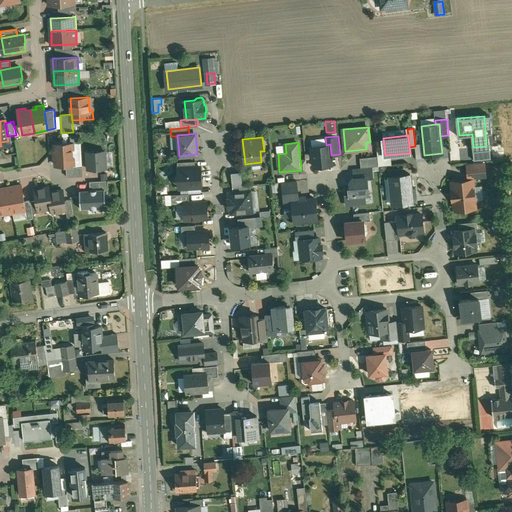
[(72,143),(56,144),(57,165),(73,164),(72,143)]
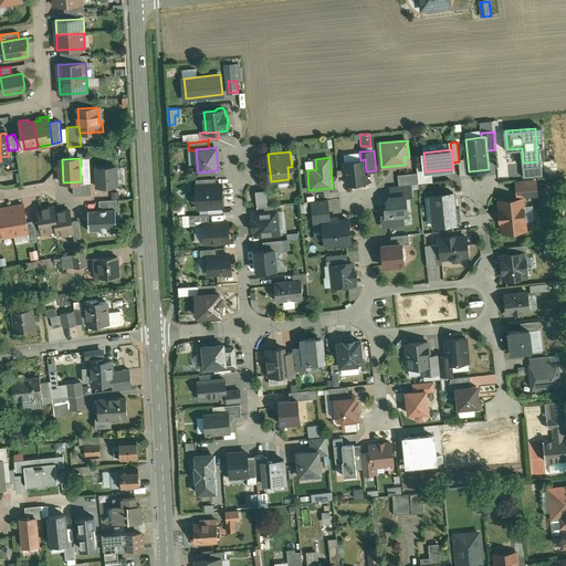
[(360,160),(345,161),(347,184),(367,181),(366,171),(365,159),(360,160)]
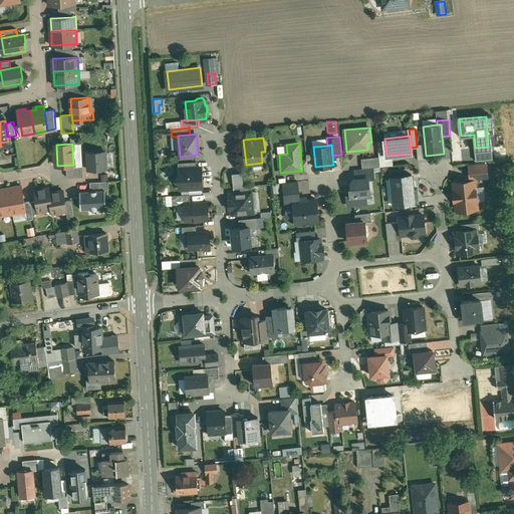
[(105,151),(88,152),(89,170),(106,169),(105,151)]
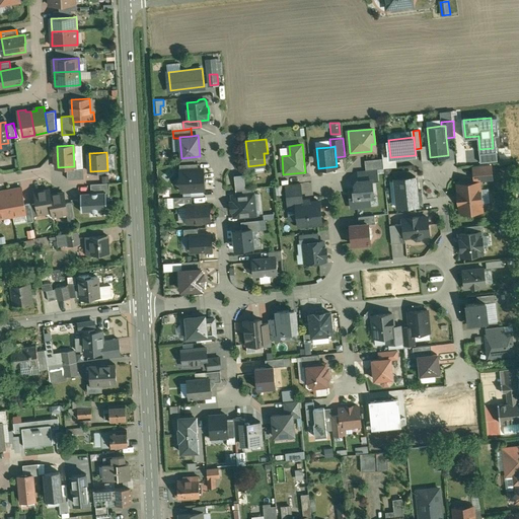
[(383,158),(365,160),(366,169),(377,168),(384,168),(383,158)]
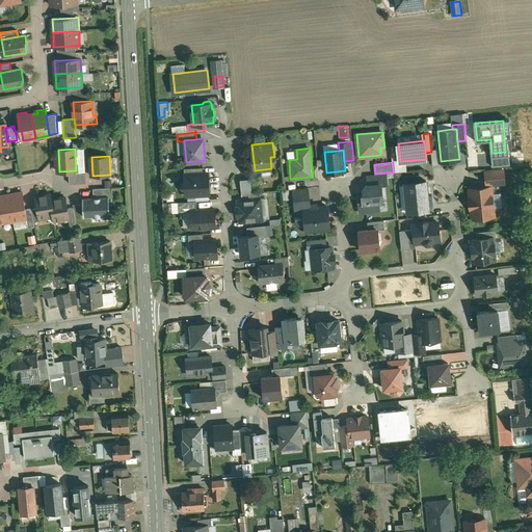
[(503,169),(486,171),(487,185),(504,183),(503,169)]
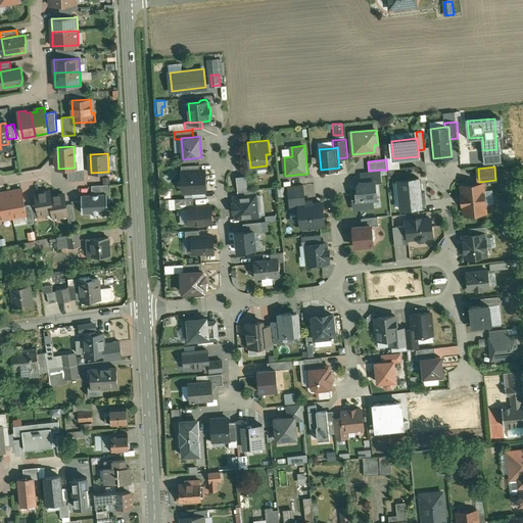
[(84,170),(68,171),(68,180),(85,180),(84,170)]
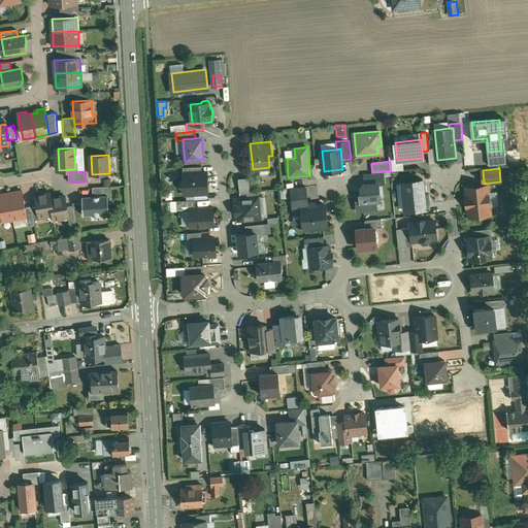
[(202,171),(184,172),(184,179),(180,184),(186,188),(187,193),(208,192),(207,171),(202,171)]
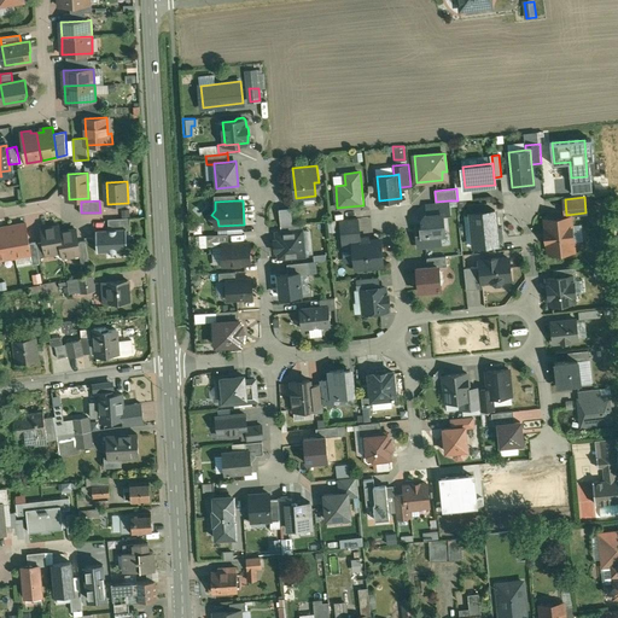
[(436,202),(427,203),(429,215),(443,214),(443,215),(450,214),(449,200),(436,202)]
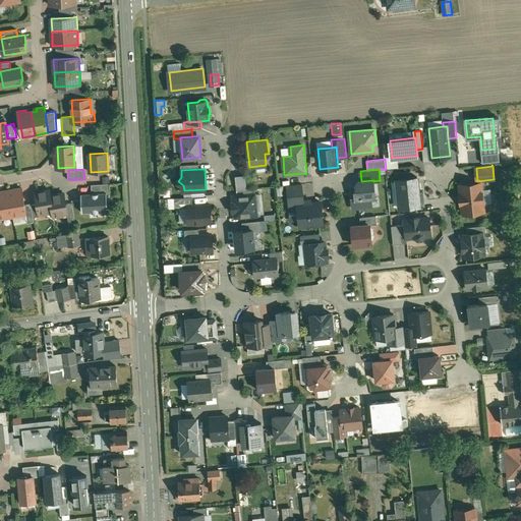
[(245,175),(235,176),(237,189),(247,188),(245,175)]
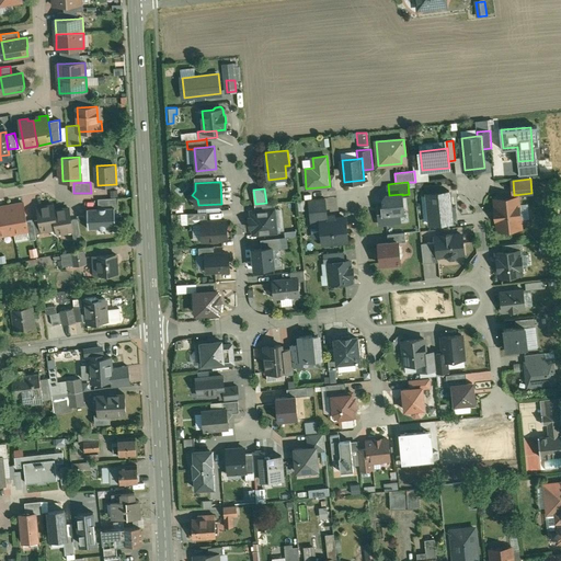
[(449,191),(427,193),(431,222),(456,220),(455,205),(451,205),(449,191)]
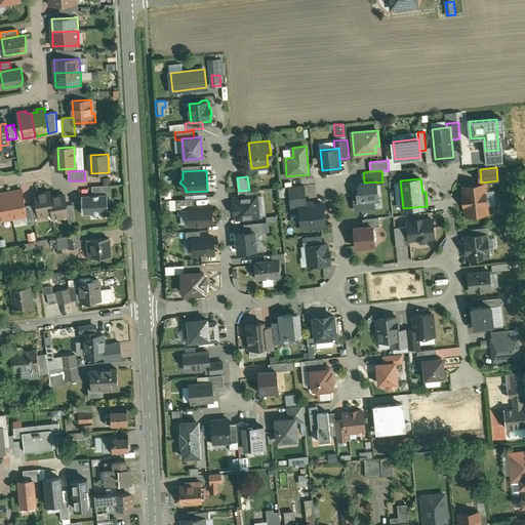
[(364,183),(362,183),(359,187),(359,192),(358,192),(359,199),(359,200),(374,199),(378,198),(376,183),(376,182),(364,183)]
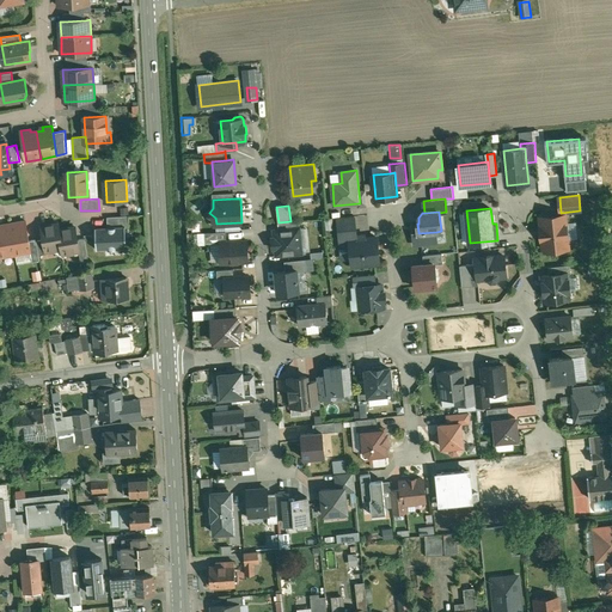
[(129,215),(108,216),(108,227),(126,226),(126,227),(129,227),(129,215)]
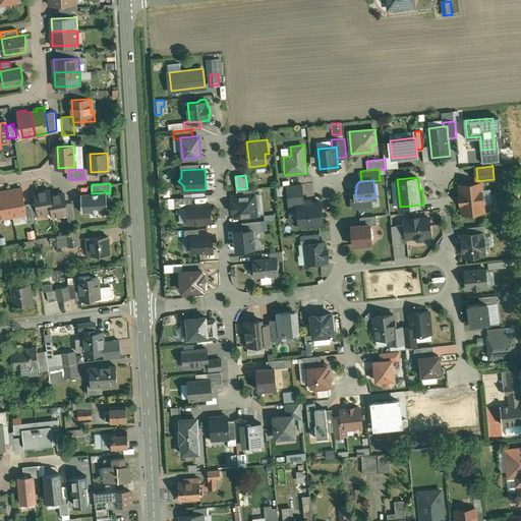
[(302,183),(287,185),(288,199),(303,197),(302,183)]
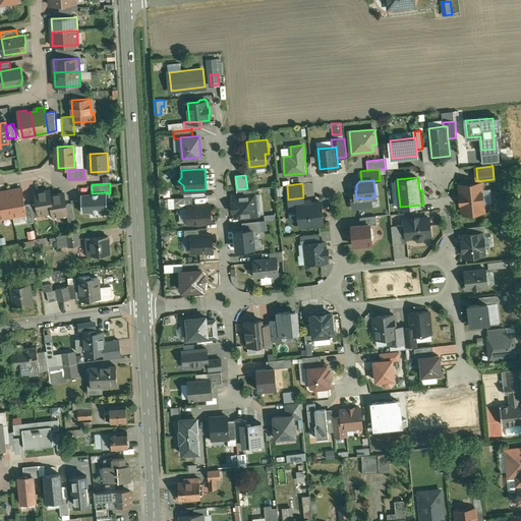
[(481,183),(460,185),(461,193),(460,193),(461,205),(462,205),(463,213),(483,211),(481,183)]
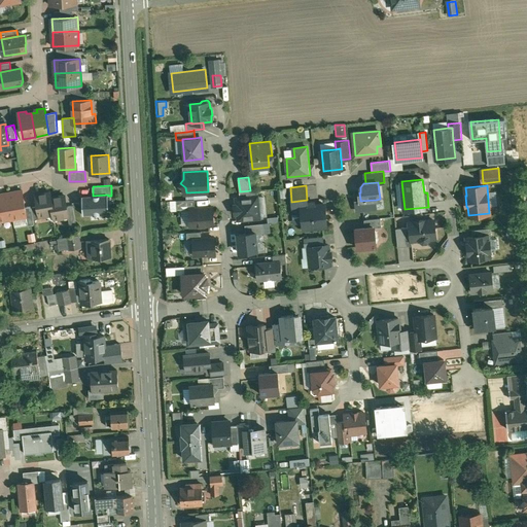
[(23,190),(14,191),(15,194),(9,195),(13,218),(27,216),(26,207),(23,190)]
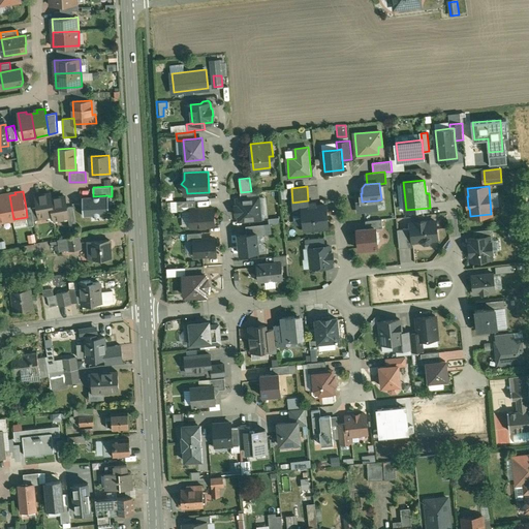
[(51,193),(36,195),(38,207),(39,217),(40,217),(54,215),(51,198),(52,198),(51,193)]
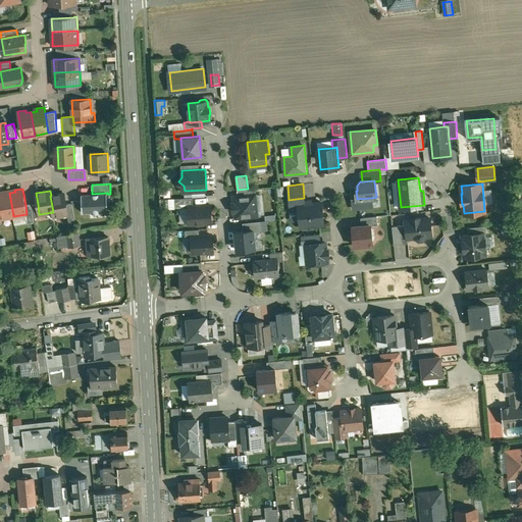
[(3,192),(0,192),(0,215),(0,219),(1,219),(13,216),(9,193),(4,194),(3,192)]
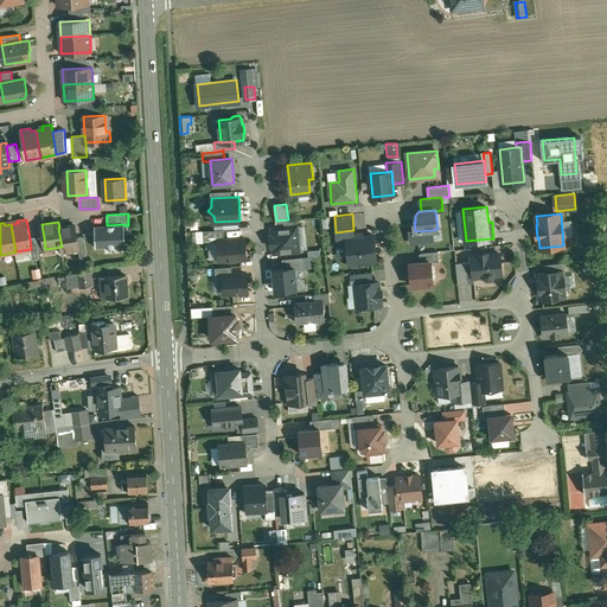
[(107,225),(107,228),(95,228),(96,248),(115,247),(115,244),(126,243),(125,225),(125,224),(107,225)]
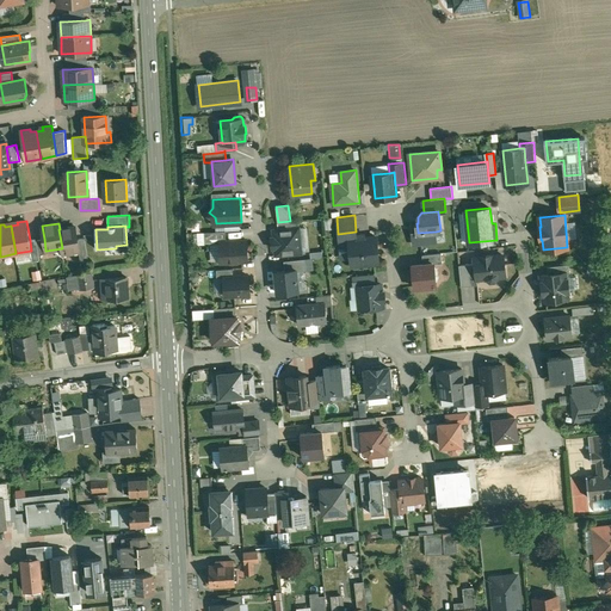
[(60,229),(59,229),(62,248),(63,254),(79,252),(80,252),(78,240),(75,227),(60,229)]
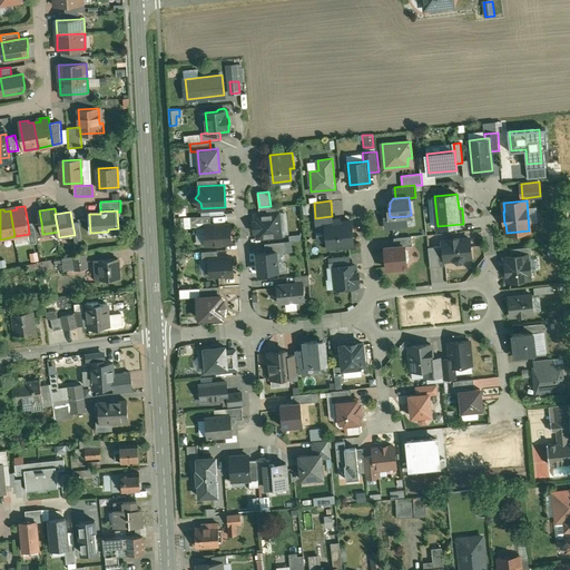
[(273,213),(256,215),(257,220),(254,220),(255,232),(257,231),(258,237),(281,235),(278,213),(273,213)]
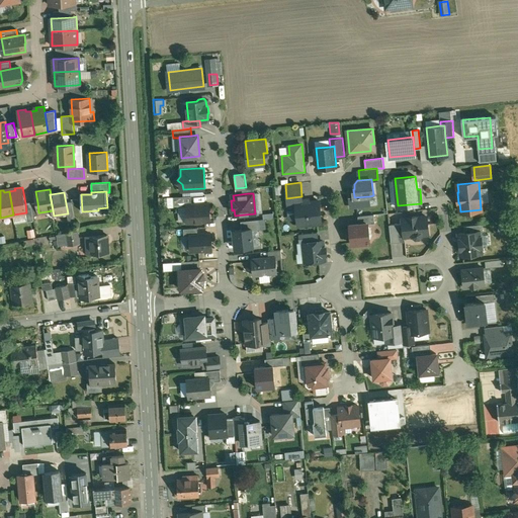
[(191,195),(173,196),(174,206),(186,205),(192,204),(191,195)]
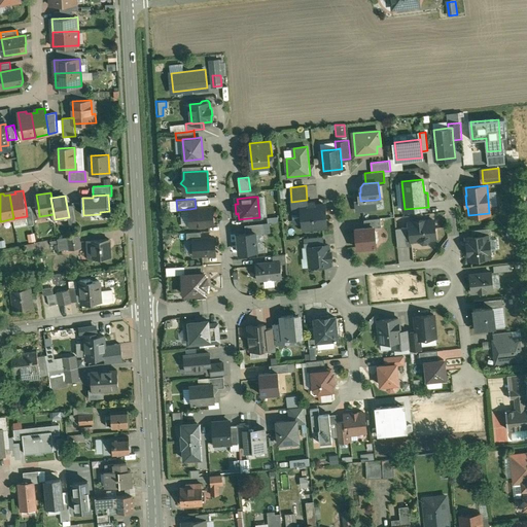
[(315,202),(308,203),(307,200),(291,202),(292,208),(302,207),(304,229),(327,226),(324,204),(315,205),(315,202)]
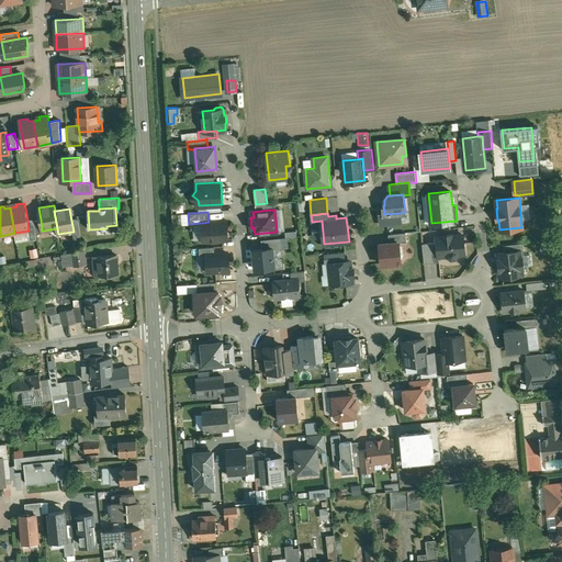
[(401,213),(384,214),(384,213),(380,214),(381,224),(401,222),(401,213)]
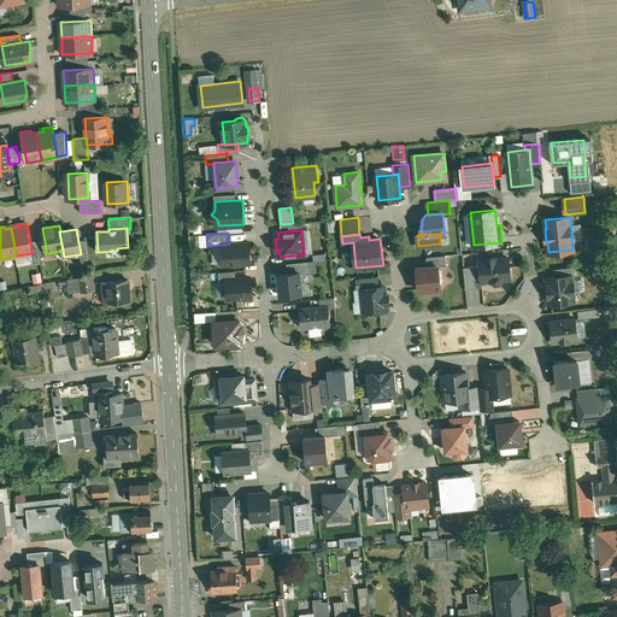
[(36,241),(30,242),(31,253),(33,264),(41,263),(40,257),(37,242),(36,241)]
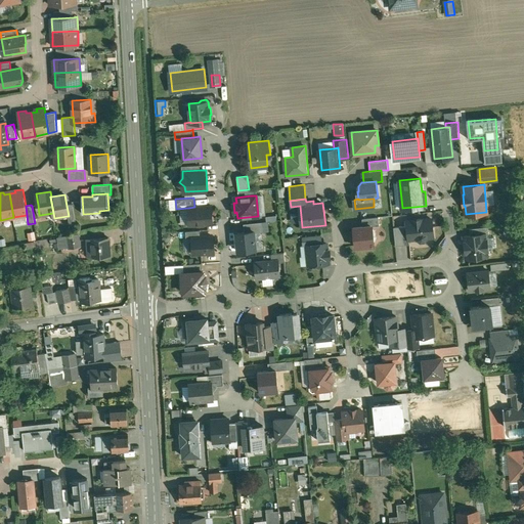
[(38,205),(32,206),(34,218),(40,217),(40,215),(39,215),(38,205)]
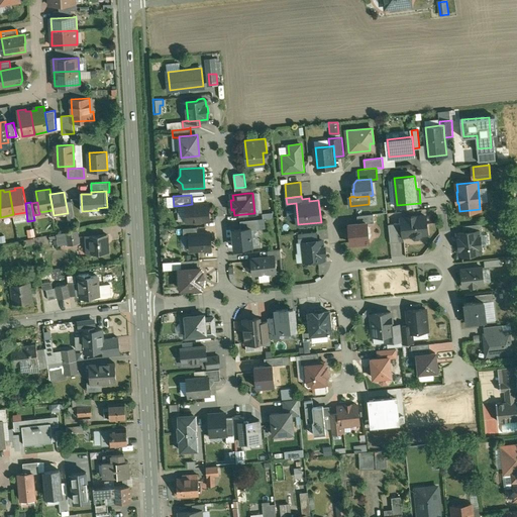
[(72,202),(66,203),(68,213),(67,213),(69,220),(75,219),(72,202)]
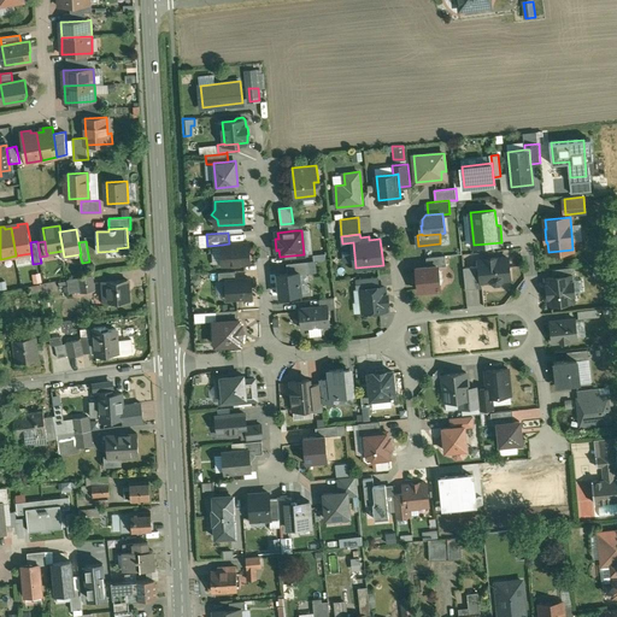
[(229,244),(222,245),(223,264),(251,263),(250,244),(229,244)]
